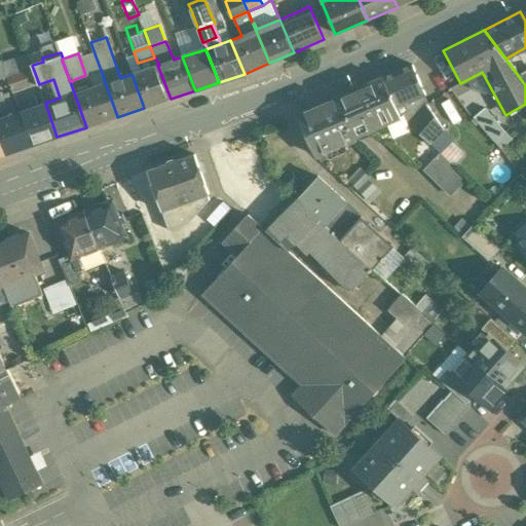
[(95,53),(84,58),(89,74),(101,70),(95,53)]
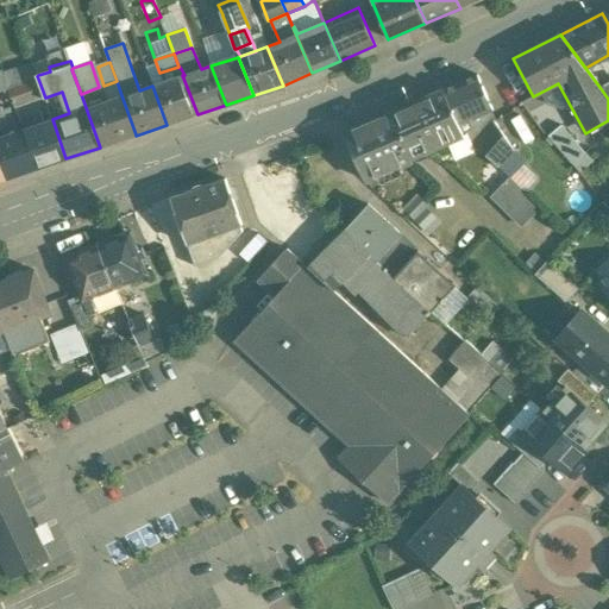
[(33,63),(4,73),(8,88),(38,79),(37,76),(38,75),(33,63)]
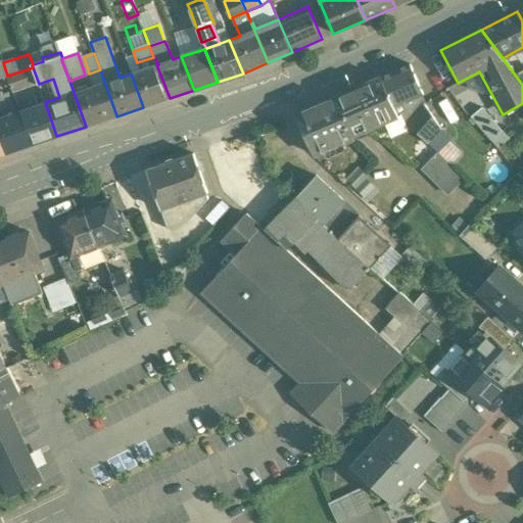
[(3,62),(0,63),(0,79),(3,78),(6,86),(9,85),(10,84),(7,76),(3,62)]
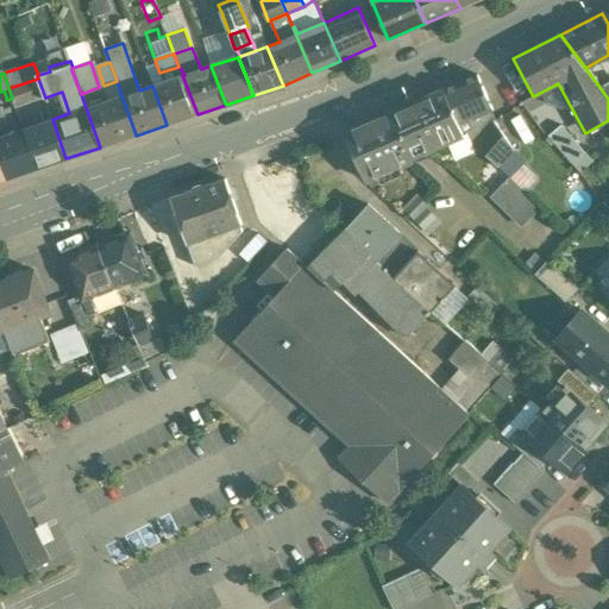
[(182,75),(152,86),(167,125),(198,114),(182,75)]
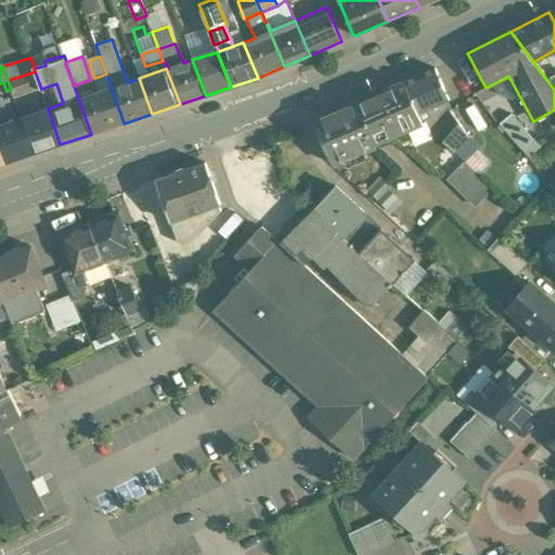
[(435,69),(404,82),(417,113),(443,102),(449,100),(435,69)]
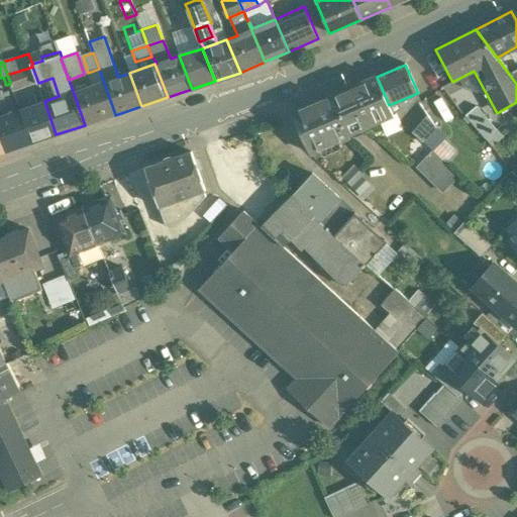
[(32,67),(7,75),(10,83),(9,84),(12,91),(38,83),(32,67)]
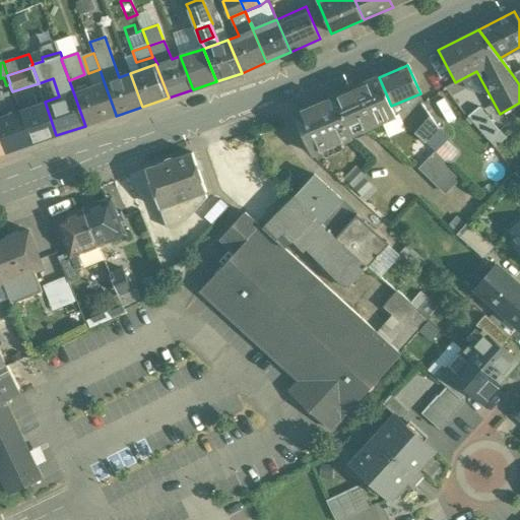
[(104,81),(88,87),(84,74),(69,80),(85,126),(116,115),(104,81)]
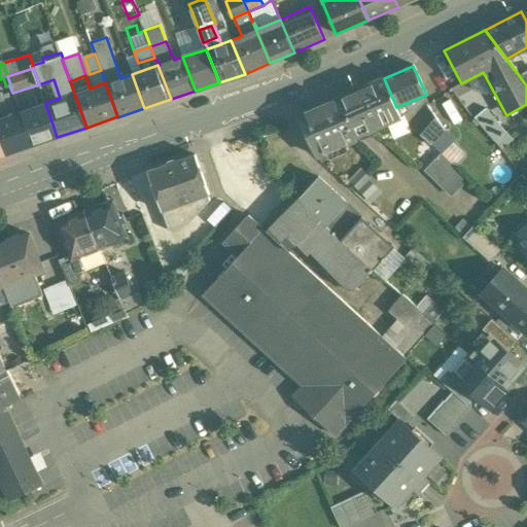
[(384,78),(339,98),(356,136),(400,116),(396,107),(384,78)]
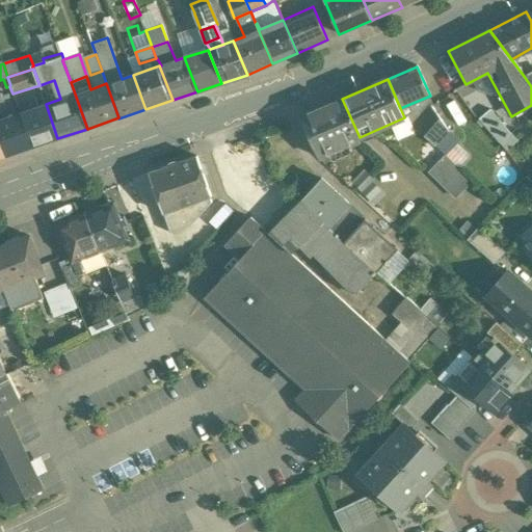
[(8,95),(2,97),(1,94),(0,94),(0,141),(5,156),(31,148),(20,113),(12,115),(10,111),(14,110),(8,95)]
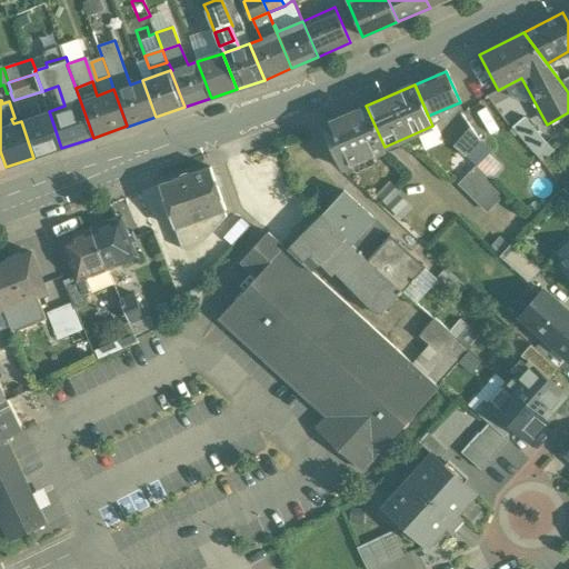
[(455,105),(428,116),(430,121),(443,133),(461,113),(455,105)]
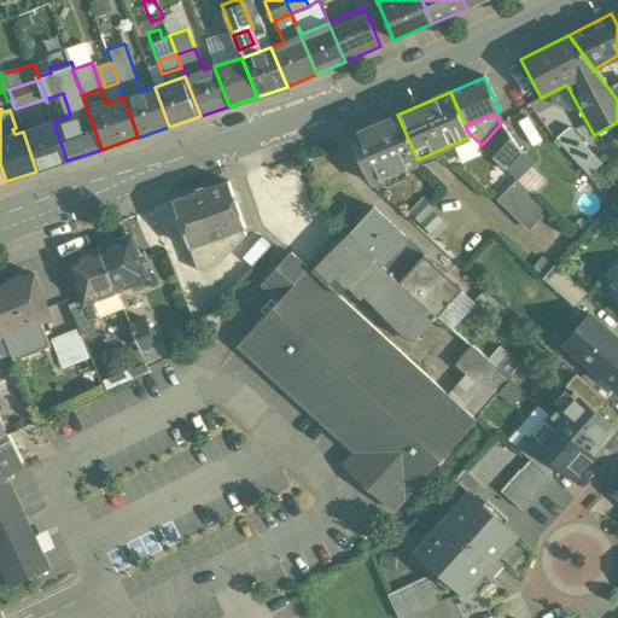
[(397,115),(350,135),(371,182),(419,162),(418,159),(397,115)]
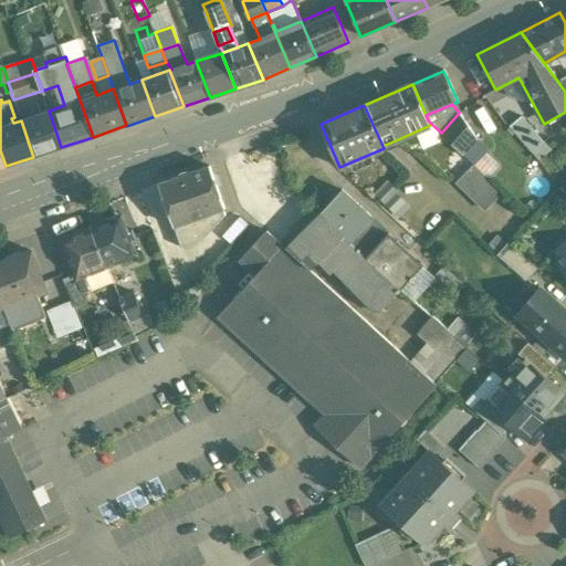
[(49,111),(37,115),(34,109),(27,113),(29,117),(21,121),(33,157),(61,147),(49,111)]
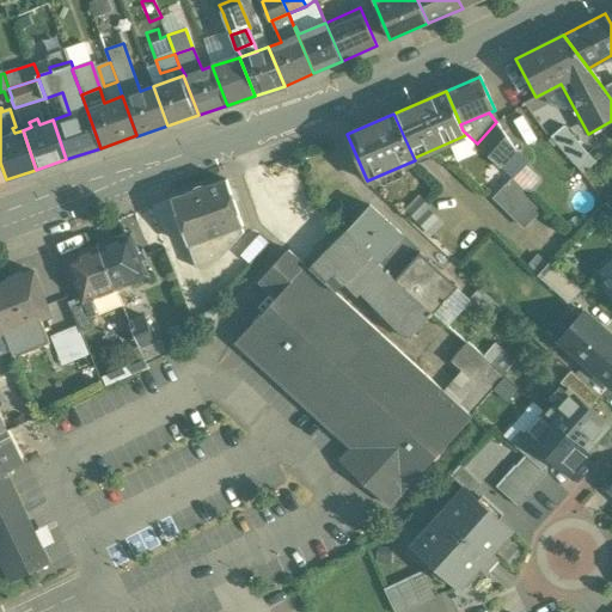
[(477,144),(476,145),(501,167),(516,150),(496,122),(477,144)]
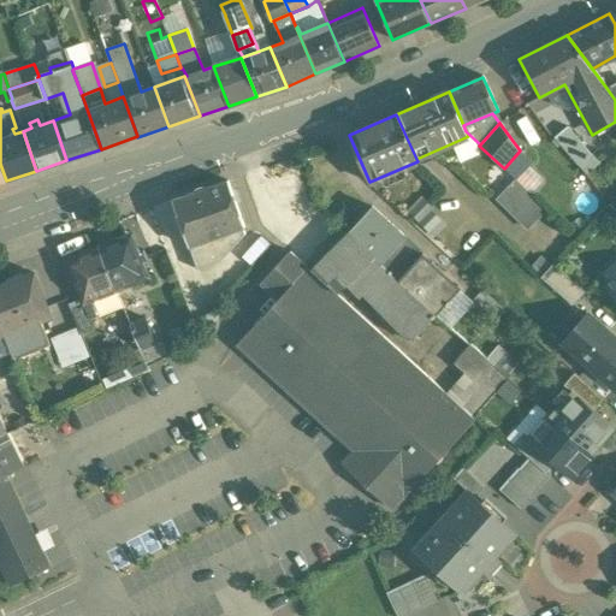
[(599,165),(568,128),(556,138),(587,176),(599,165)]
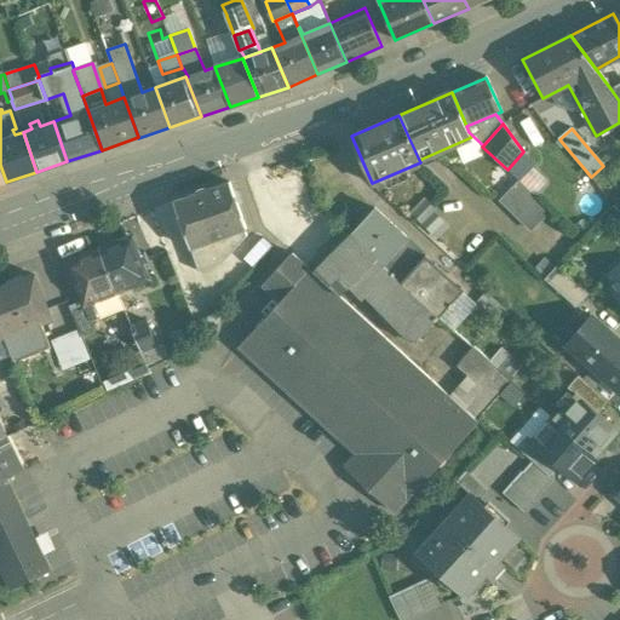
[(523,151),(507,170),(520,181),(537,164),(523,151)]
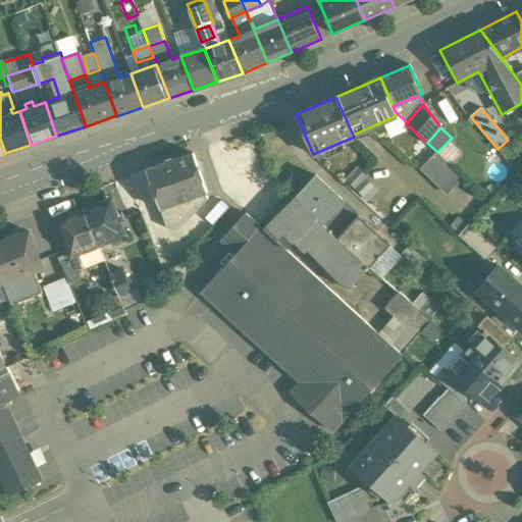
[(174,159),(172,158),(170,158),(169,158),(167,159),(166,160),(164,162),(164,163),(146,169),(160,209),(206,193),(207,192),(194,153),(175,159),(174,159)]
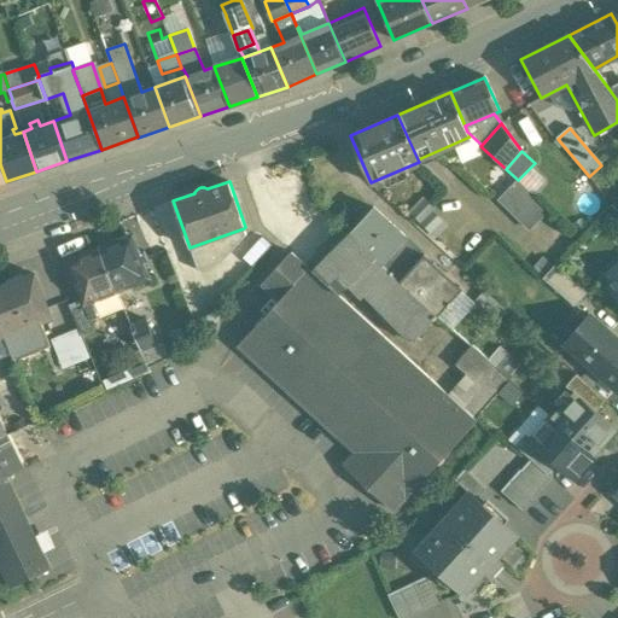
[(518,181),(500,200),(529,229),(548,211),(518,181)]
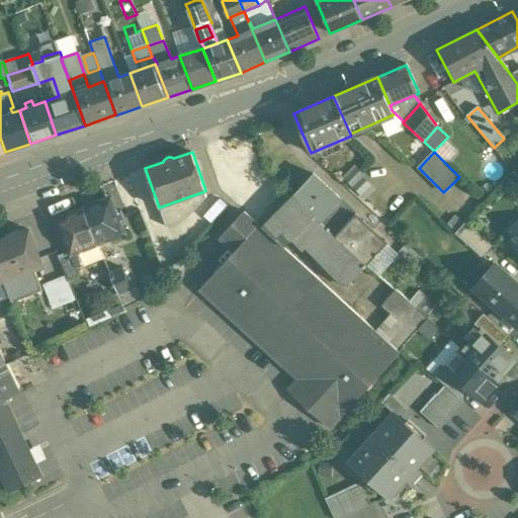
[(337,185),(361,206),(378,187),(354,165),(337,185)]
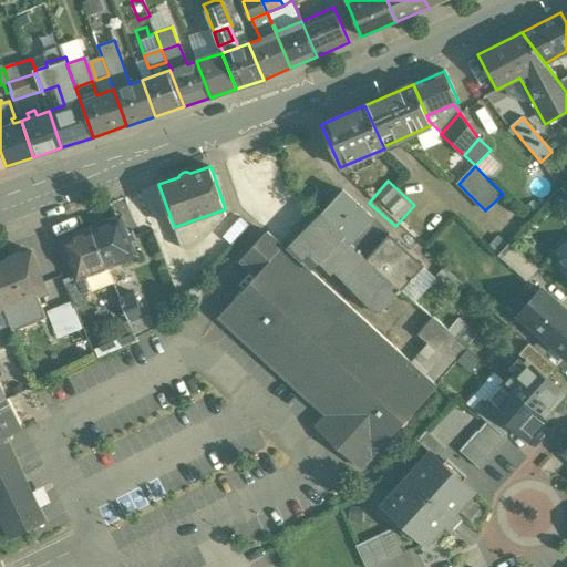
[(390,233),(343,189),(321,213),(367,258),(390,233)]
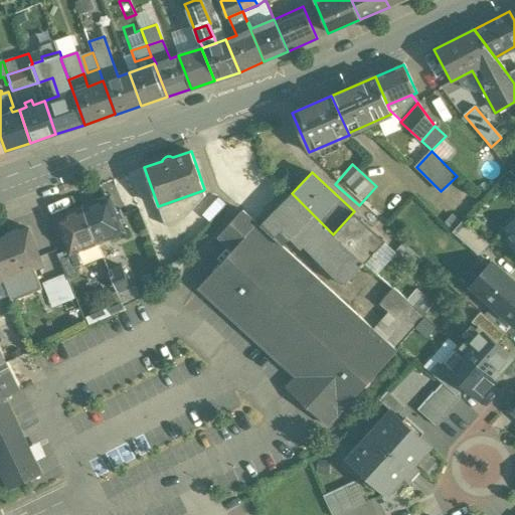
[(203,190),(158,206),(165,225),(185,218),(205,196),(203,190)]
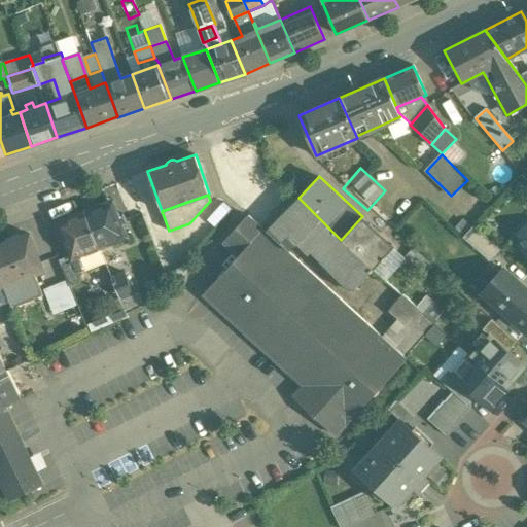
[(299,198),(266,232),(288,252),(297,243),(308,253),(311,250),(351,291),(374,270),(341,240),(299,198)]
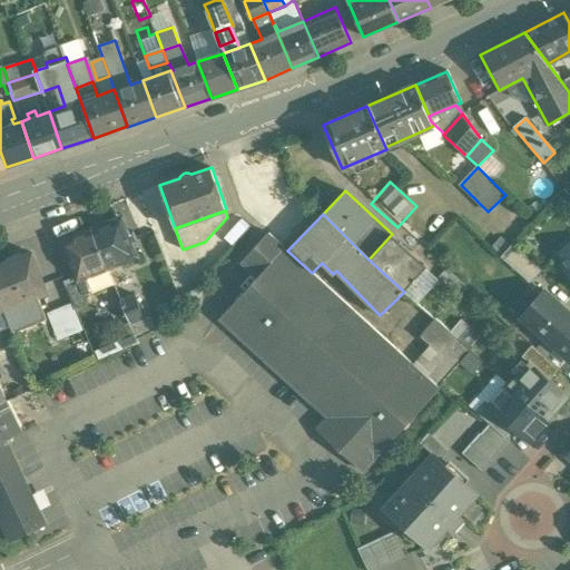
[(116,218),(107,220),(106,224),(91,231),(107,267),(136,256),(121,218),(119,219),(116,218)]
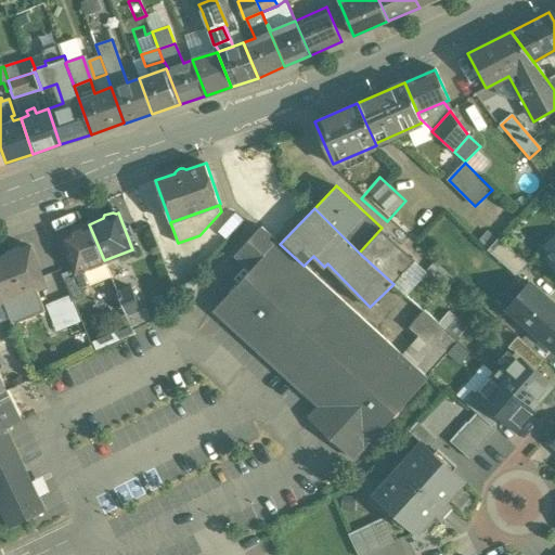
[(89,224),(77,229),(74,228),(65,231),(64,234),(62,235),(68,252),(67,253),(75,272),(104,260),(89,224)]
